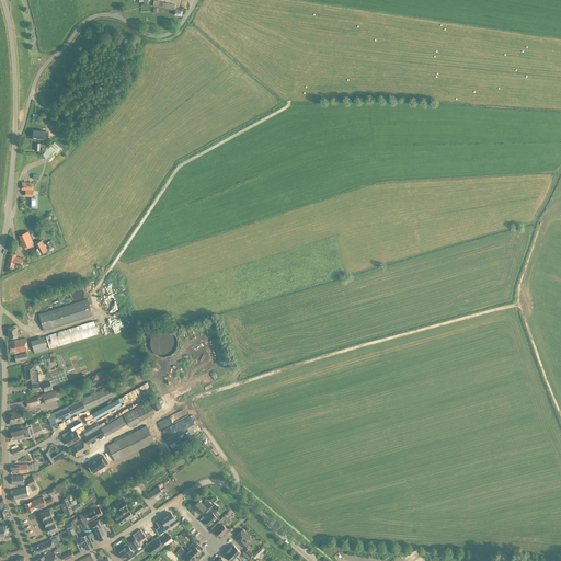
[(153,1),(152,7),(174,11),(174,15),(182,16),(183,11),(175,9),(175,6),(153,1)]
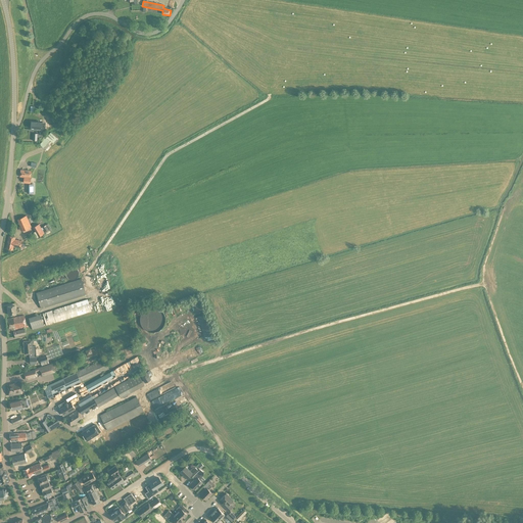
[(50,133),(47,137),(40,145),(43,148),(50,140),(53,143),(55,141),(56,143),(58,141),(56,139),(57,139),(50,133)]
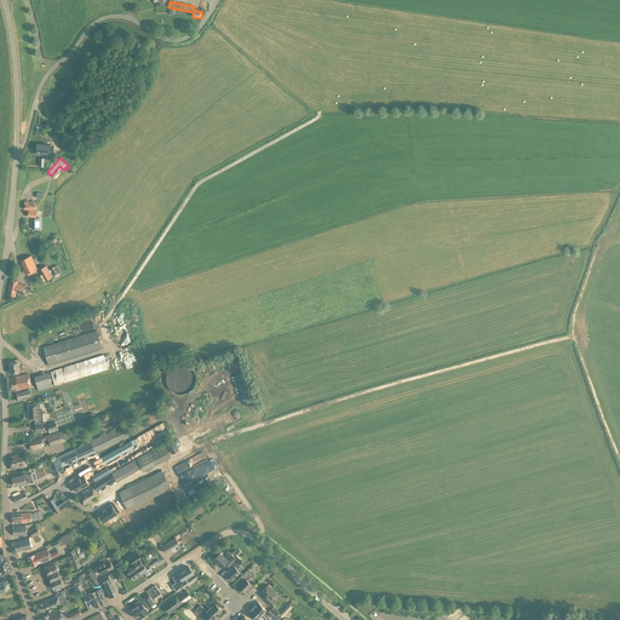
[(24,210),(29,211),(28,217),(36,218),(36,211),(38,202),(24,201),(24,210)]
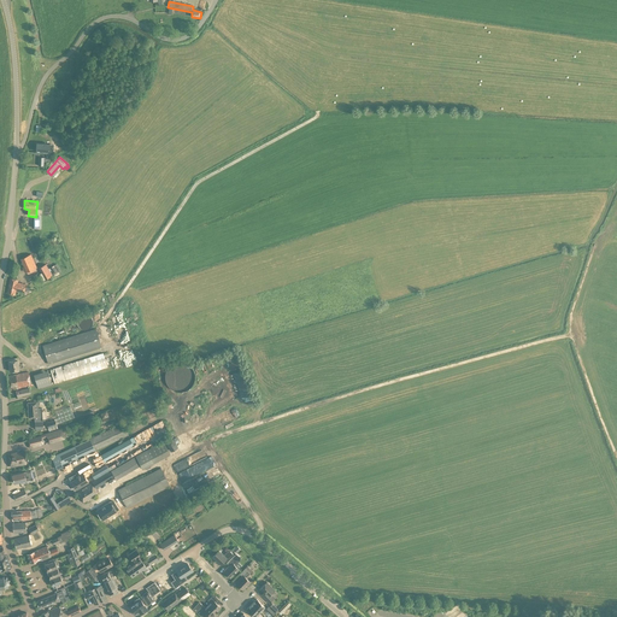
[(27,272),(37,268),(31,254),(21,259),(27,272)]
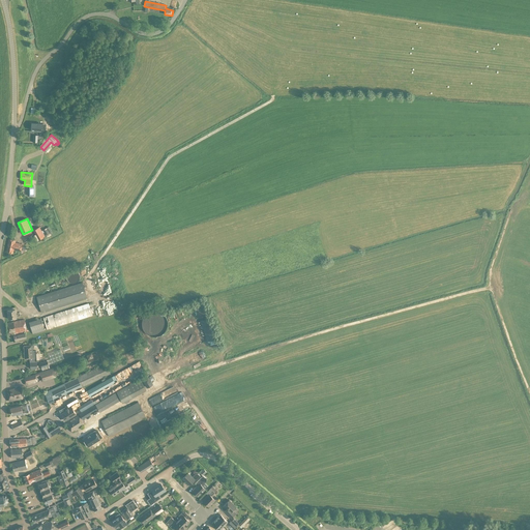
[(39,227),(33,231),(39,240),(46,237),(39,227)]
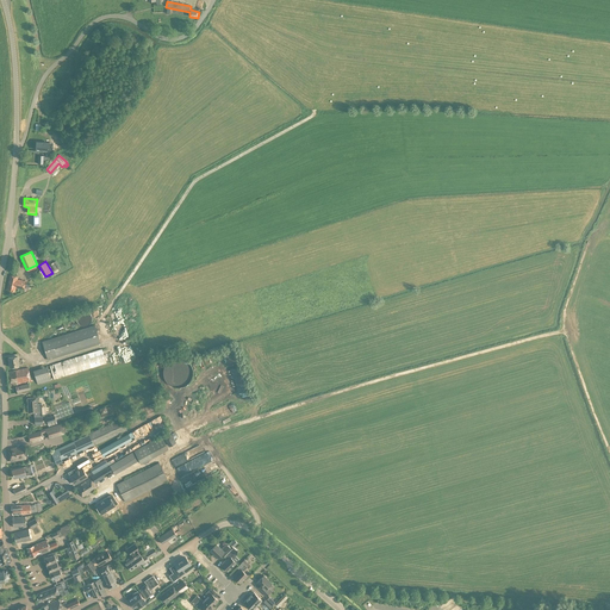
[(56,261),(49,266),(53,272),(57,269),(57,267),(60,266),(56,261)]
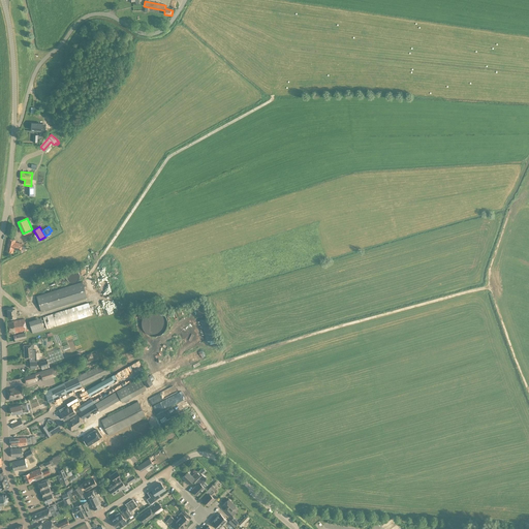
[(16,240),(8,239),(6,252),(12,253),(13,250),(21,251),(21,249),(24,249),(25,246),(22,245),(22,244),(14,243),(16,240)]
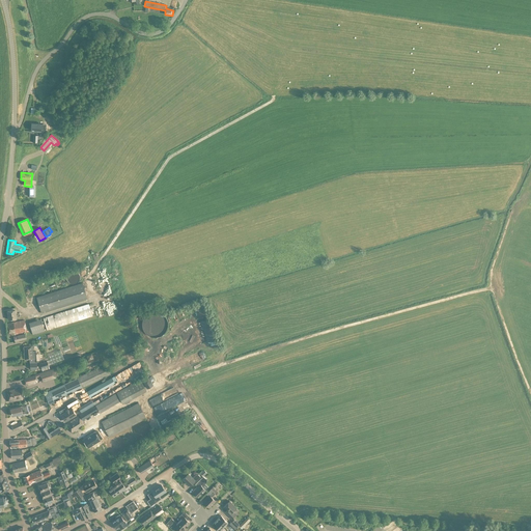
[(100,289),(108,310),(111,308),(112,309),(118,307),(109,282),(101,285),(103,288),(100,289)]
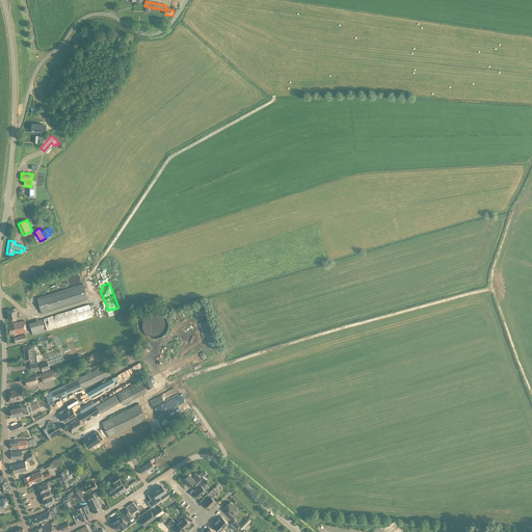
[(83,284),(37,298),(42,314),(87,299),(83,284)]
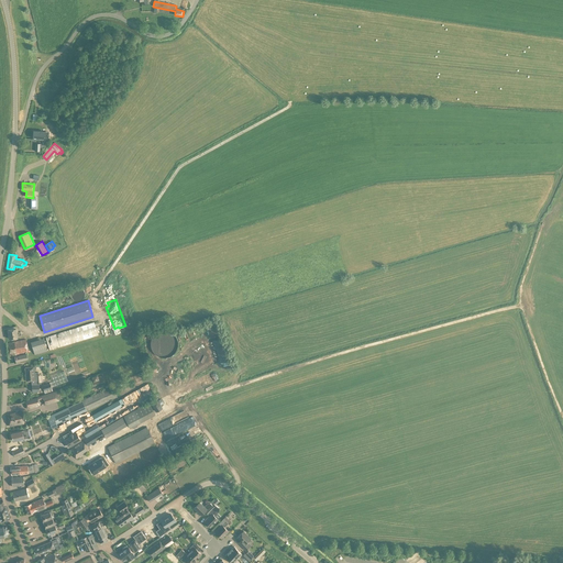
[(50,351),(98,335),(95,322),(46,338),(50,351)]
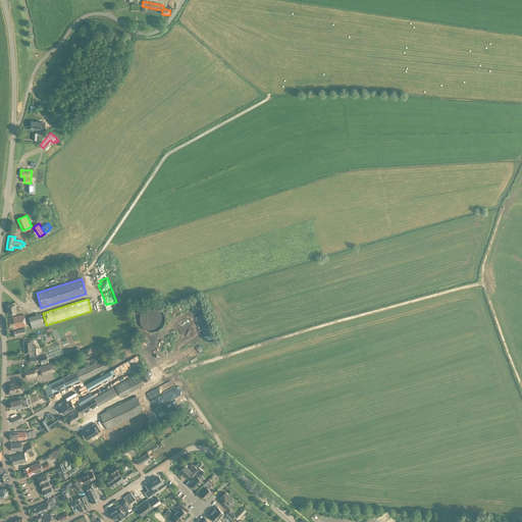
[(176,313),(183,309),(178,303),(172,307),(176,313)]
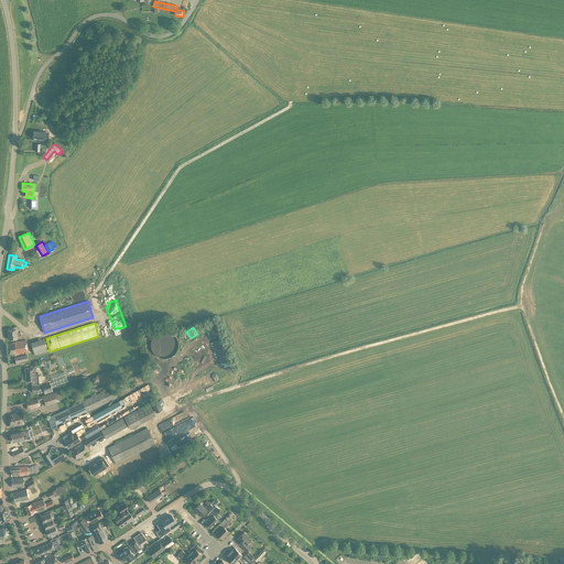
[(10,339),(18,338),(17,329),(8,331),(10,339)]
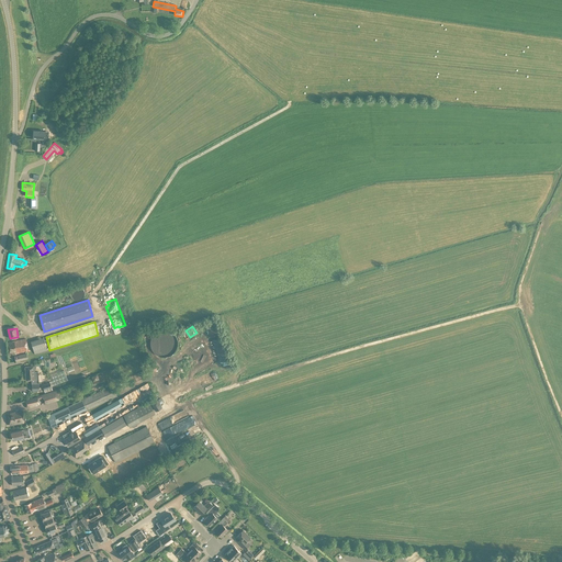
[(165,356),(168,356),(171,353),(175,351),(177,347),(178,344),(177,339),(176,336),(173,333),(170,330),(167,329),(163,328),(159,329),(156,332),(153,334),(150,338),(150,341),(150,346),(152,349),(154,351),(157,355),(160,356),(165,356)]
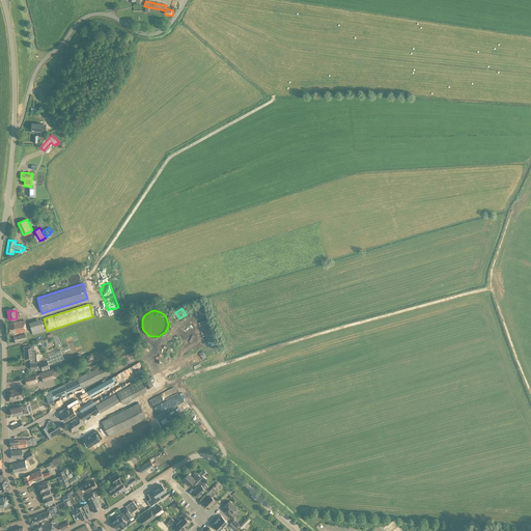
[(45,332),(42,322),(42,319),(29,323),(33,335),(45,332)]
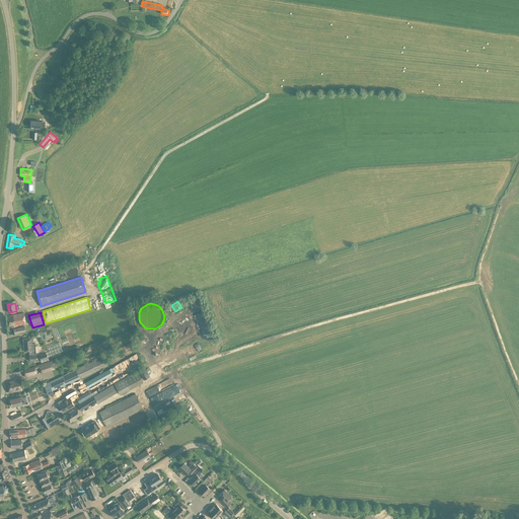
[(7,316),(9,328),(15,327),(15,326),(25,324),(24,313),(13,315),(7,316)]
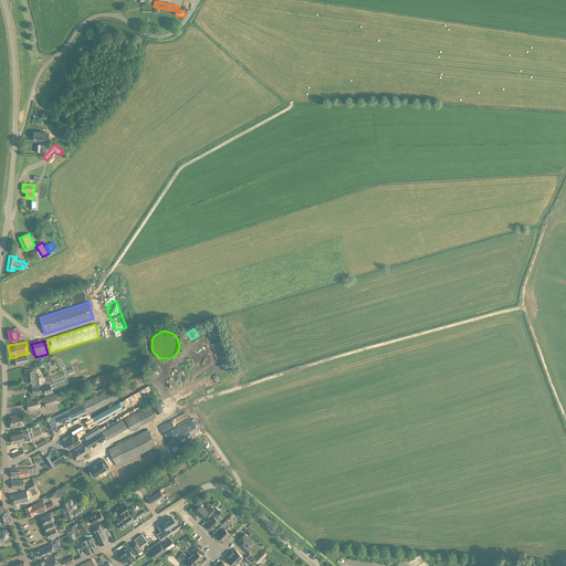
[(39,375),(35,375),(34,369),(25,369),(27,384),(34,383),(34,387),(32,387),(33,394),(40,394),(39,375)]
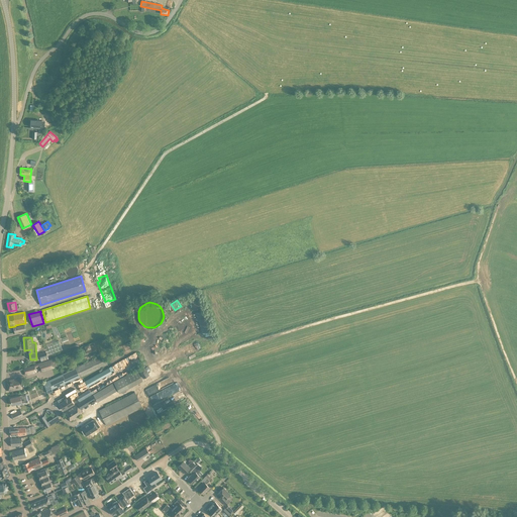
[(45,352),(47,356),(63,350),(59,341),(47,345),(48,348),(44,349),(45,352)]
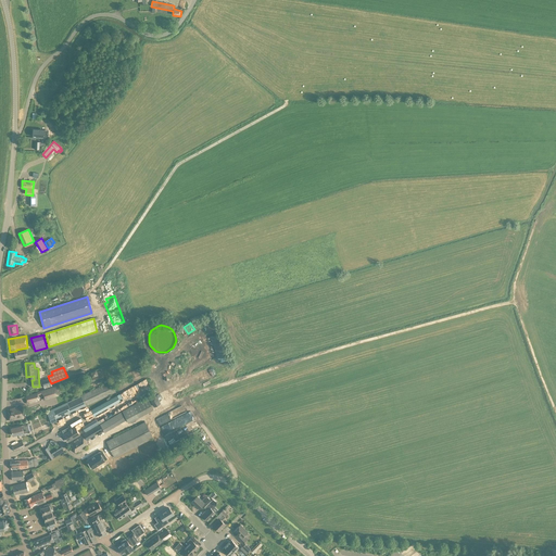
[(51,383),(49,379),(42,381),(45,388),(52,386),(51,383)]
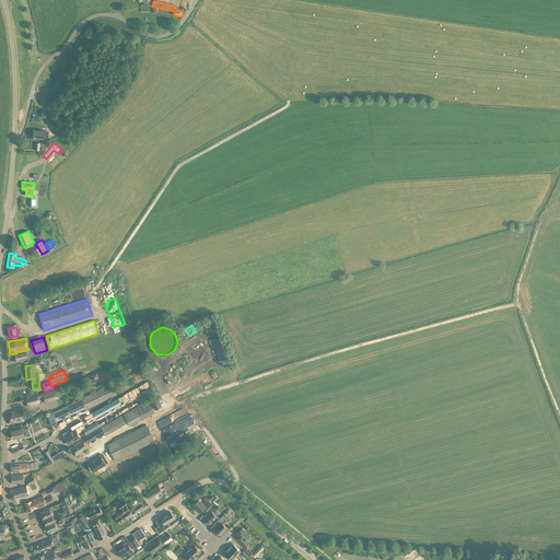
[(82,399),(86,409),(116,395),(112,385),(82,399)]
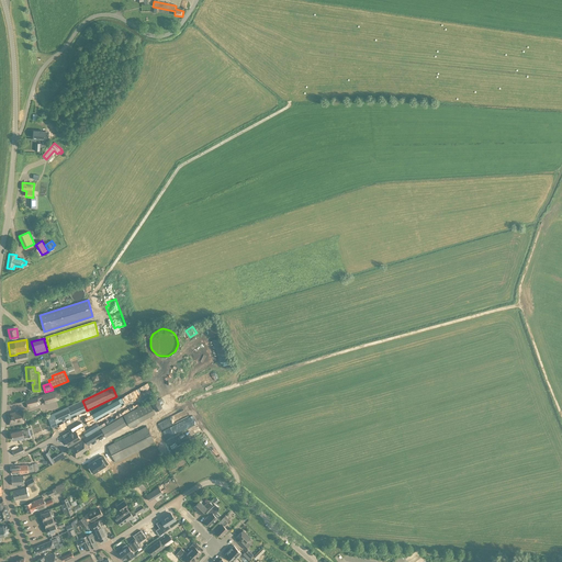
[(54,392),(44,395),(46,403),(56,400),(54,392)]
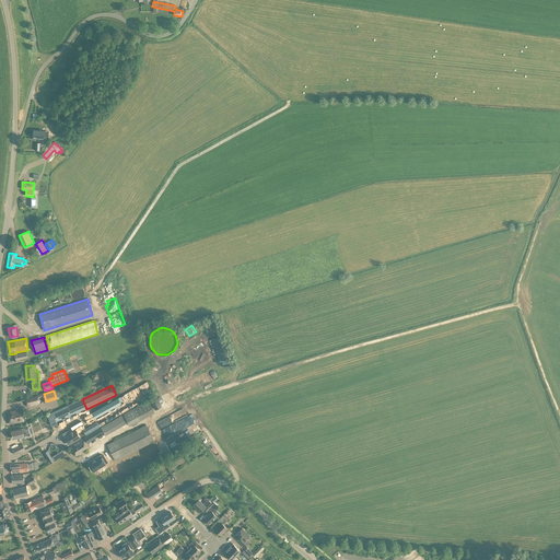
[(39,403),(37,396),(25,399),(27,407),(39,403)]
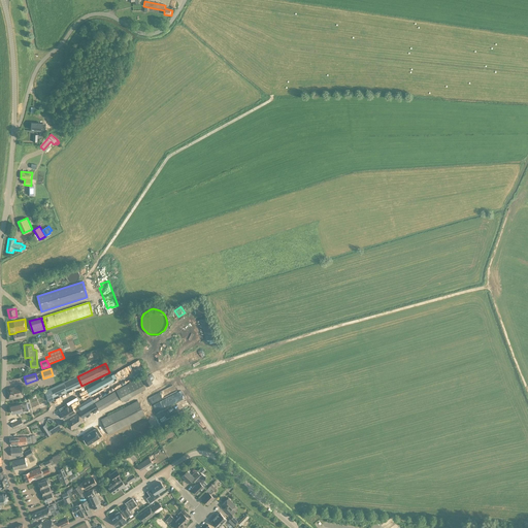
[(117,378),(114,374),(111,375),(87,390),(90,396),(114,382),(114,381),(117,378)]
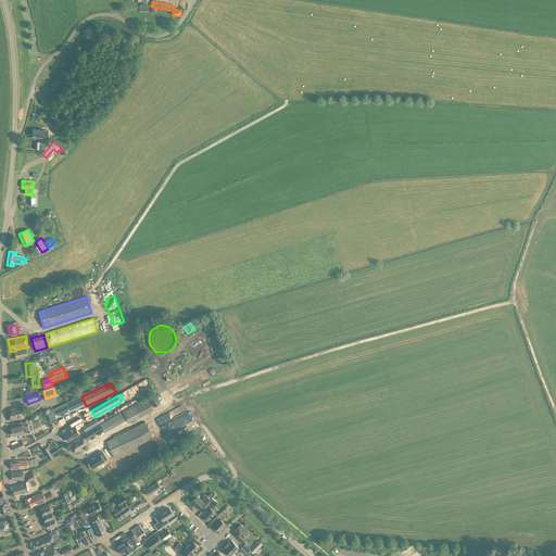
[(154,406),(161,403),(156,395),(150,399),(151,400),(150,401),(154,406)]
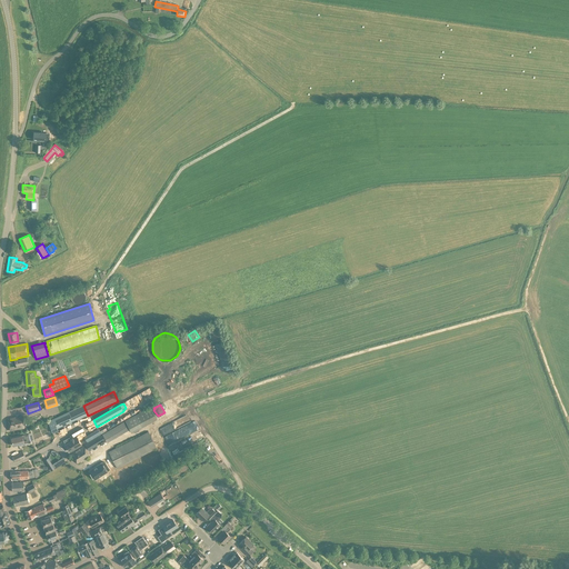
[(88,416),(83,406),(48,422),(51,430),(52,433),(58,430),(88,416)]
